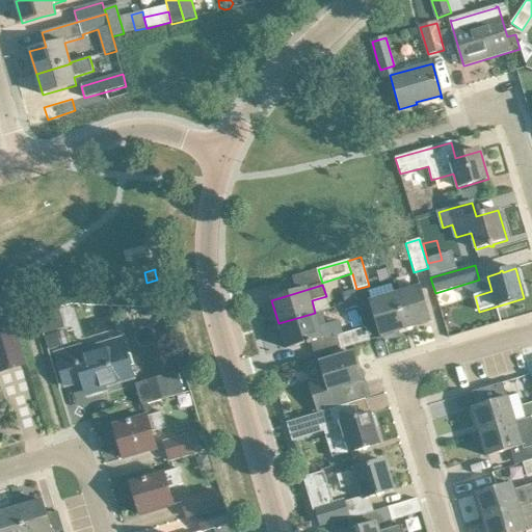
[(420,286),(396,293),(406,329),(430,322),(420,286)]
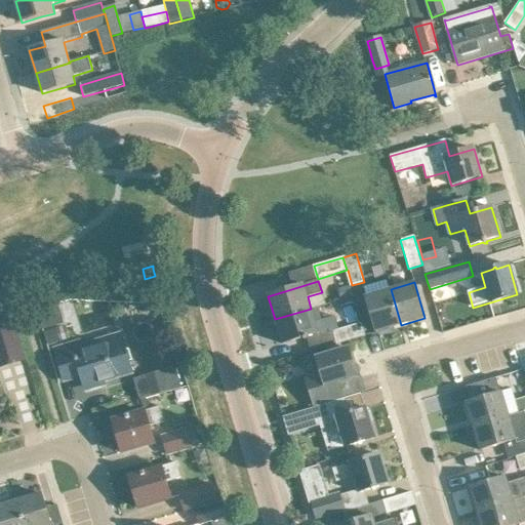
[(350,286),(337,289),(341,300),(353,297),(350,286)]
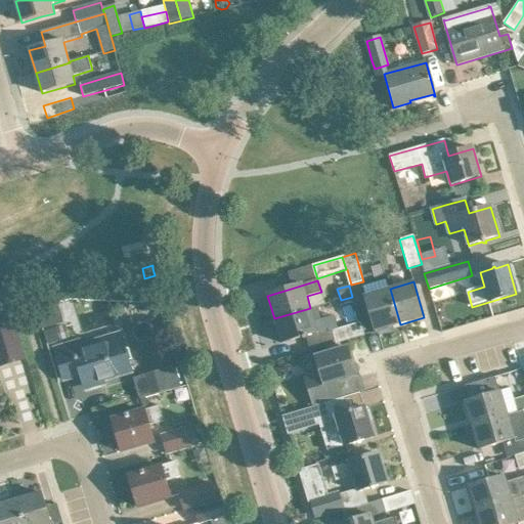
[(390,289),(365,296),(376,332),(400,324),(390,289)]
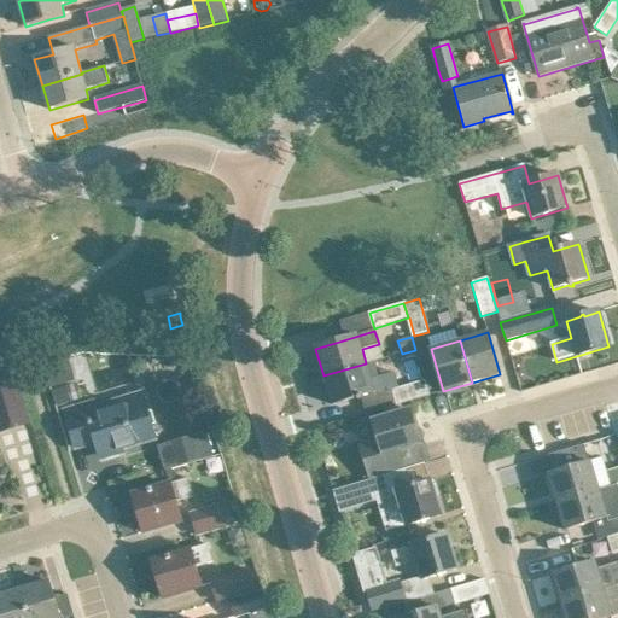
[(91,369),(104,367),(98,344),(85,347),(91,369)]
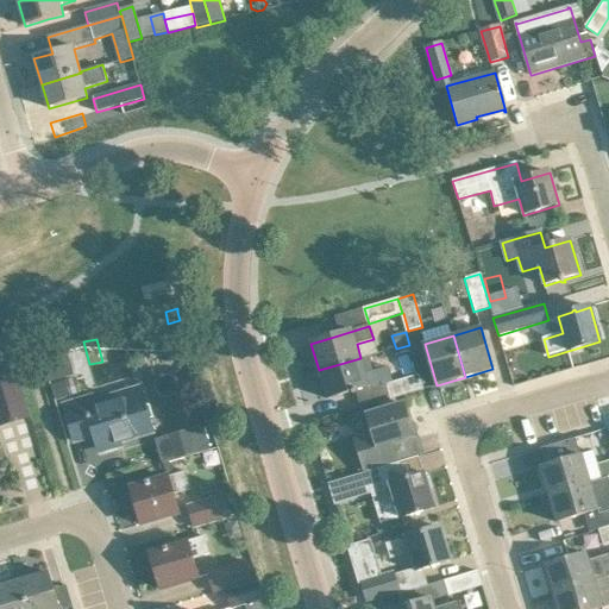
[(365,374),(360,358),(319,370),(328,400),(352,393),(352,394),(356,393),(356,391),(384,382),(393,380),(389,366),(365,374)]
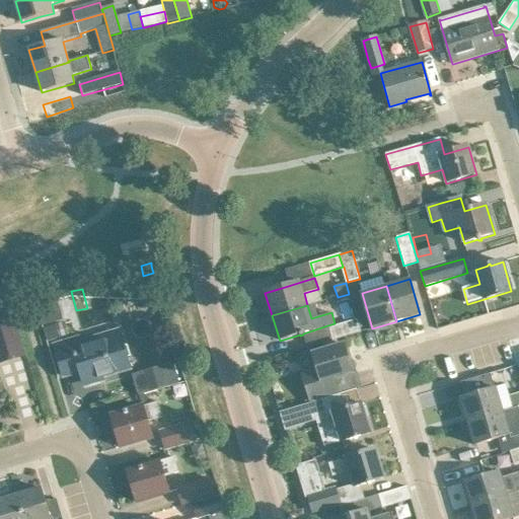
[(0,310),(0,363),(24,357),(10,308),(0,310)]
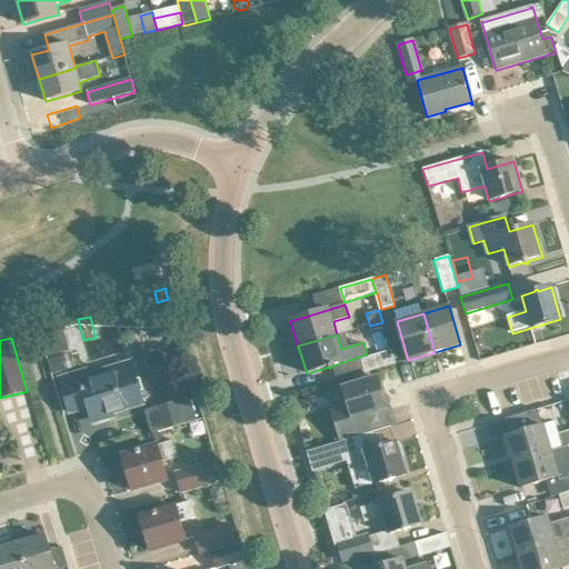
[(368,358),(360,360),(365,373),(397,363),(392,350),(388,351),(368,358)]
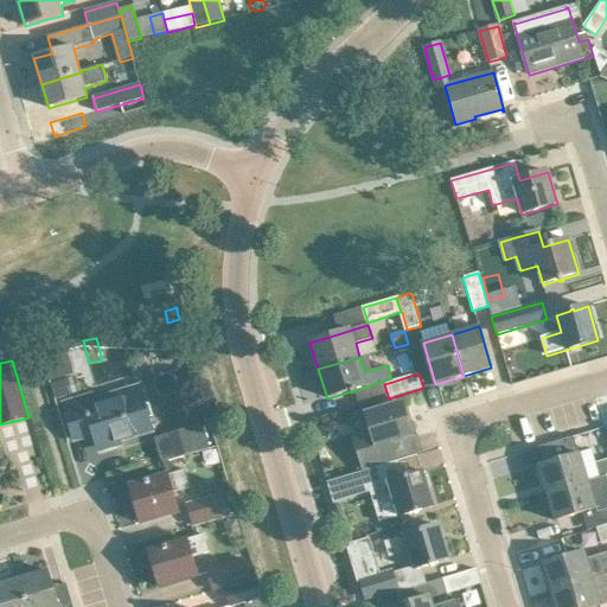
[(64,381),(51,384),(56,401),(69,396),(64,381)]
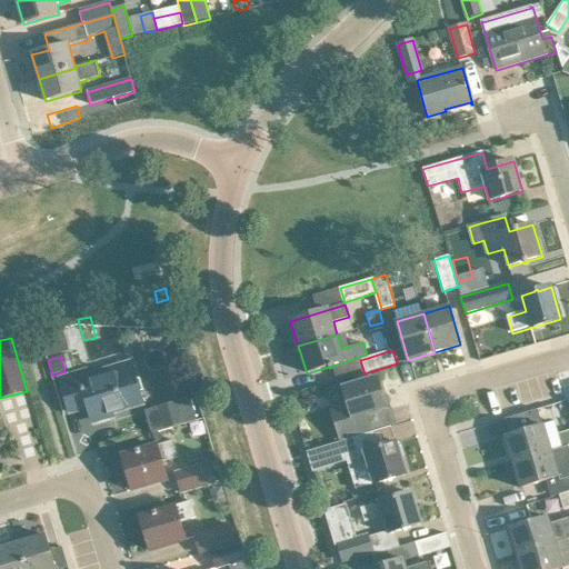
[(60,379),(70,412),(89,407),(92,420),(143,405),(130,361),(87,375),(86,371),(60,379)]
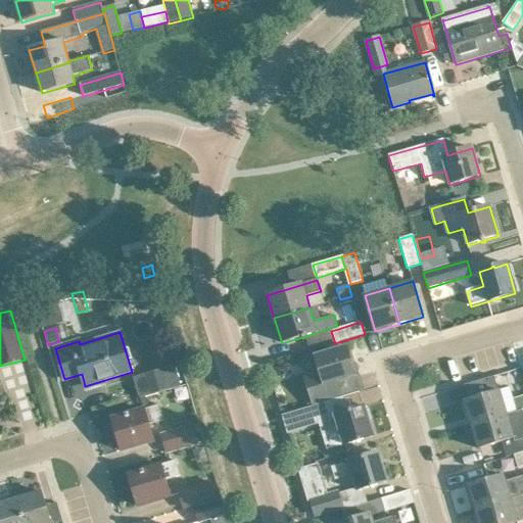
[(341,397),(336,382),(355,376),(346,347),(315,357),(320,372),(304,376),(314,406),(341,397)]
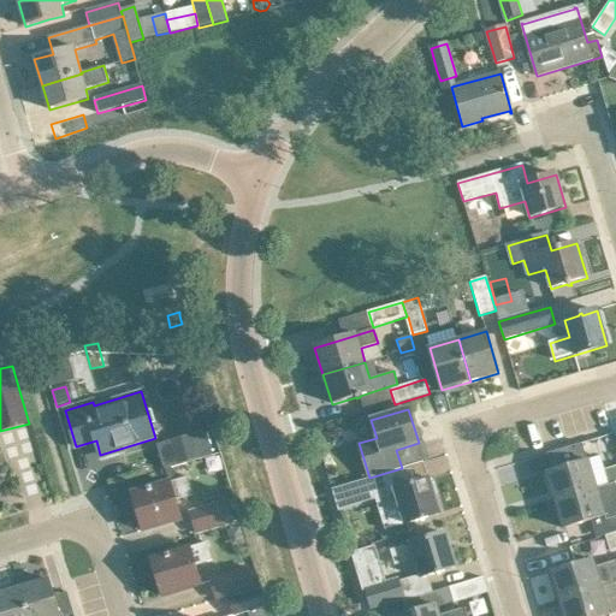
[(158,445),(164,468),(181,463),(212,455),(205,431),(158,445)]
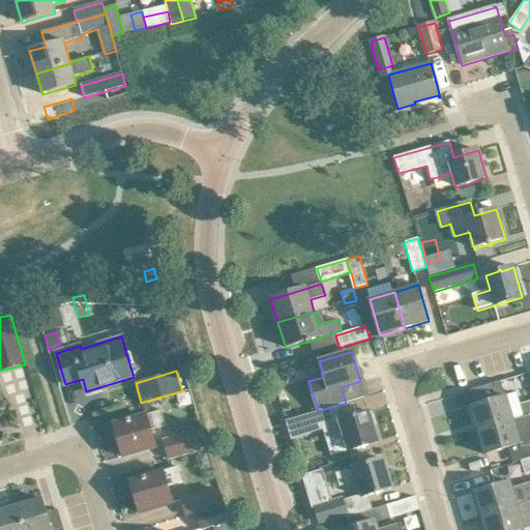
[(471,407),(477,430),(513,419),(506,396),(471,407)]
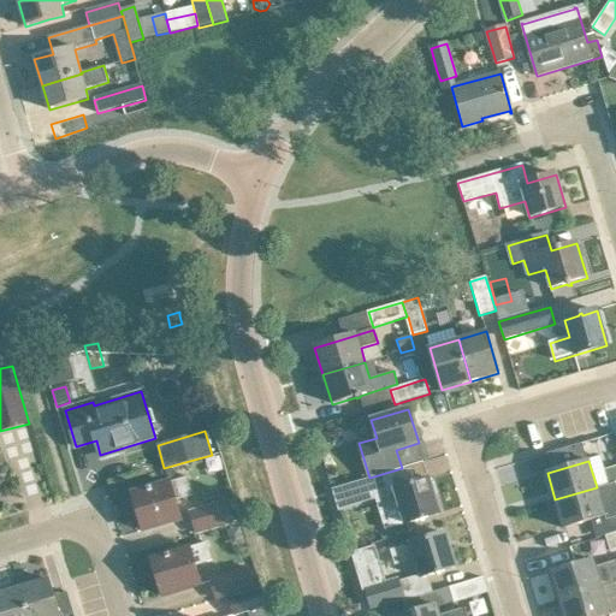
[(169,484),(157,487),(132,495),(144,532),(182,521),(176,499),(194,495),(189,478),(175,481),(173,477),(183,473),(181,463),(164,468),(169,484)]
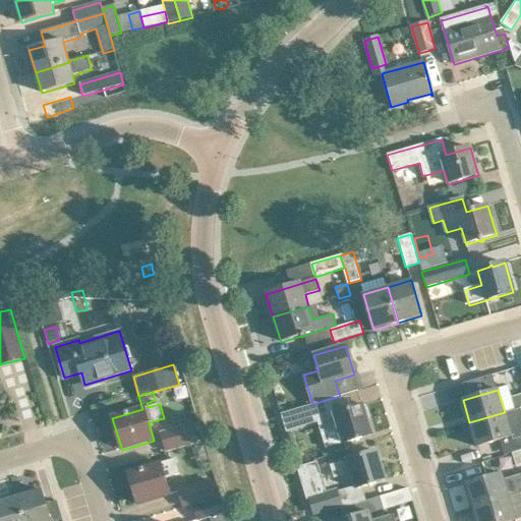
[(343,444),(355,440),(356,442),(359,441),(358,439),(371,435),(363,405),(344,411),(340,397),(312,405),(312,404),(281,413),(287,432),(317,422),(322,433),(338,428),(343,444)]
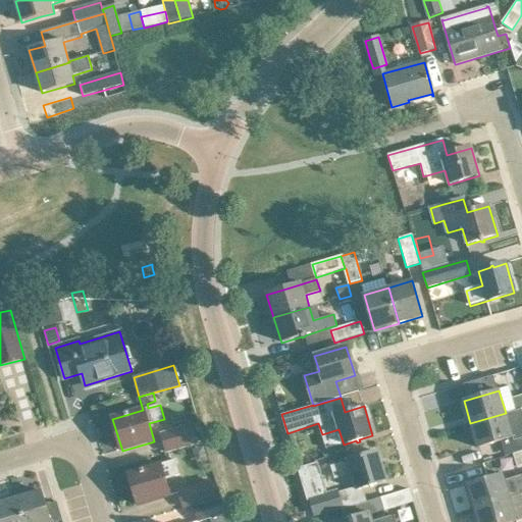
[(506,414),(506,413),(470,423),(478,449),(513,438),(514,441),(521,438),(521,410),(521,409),(506,414)]
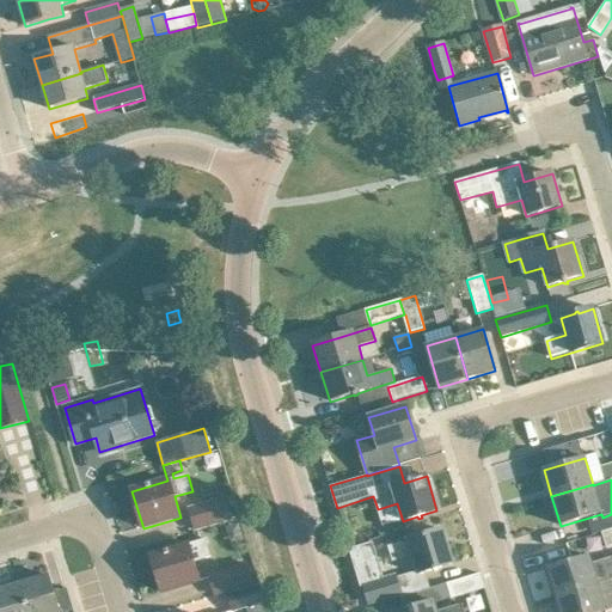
[(196,530),(216,524),(239,518),(233,496),(190,509),(196,530)]
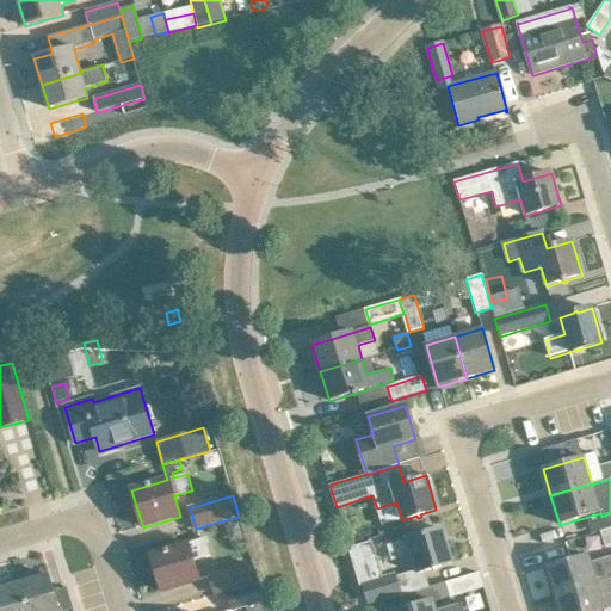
[(603,547),(610,543),(610,525),(598,530),(603,547)]
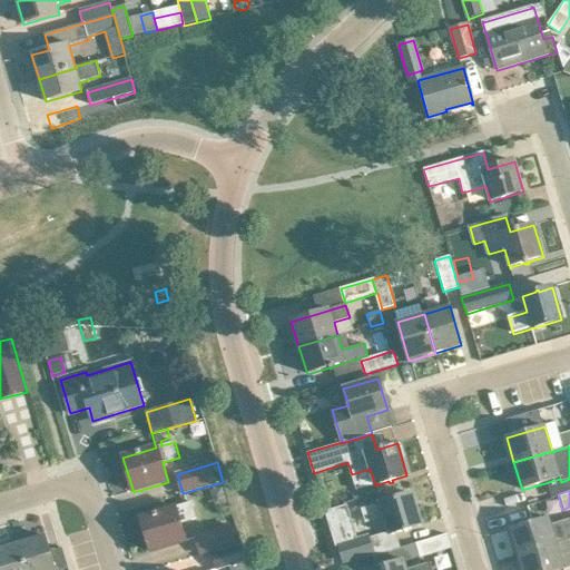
[(422,526),(412,494),(362,510),(366,524),(384,519),(390,536),(404,531),(404,532),(408,532),(408,530),(422,526)]
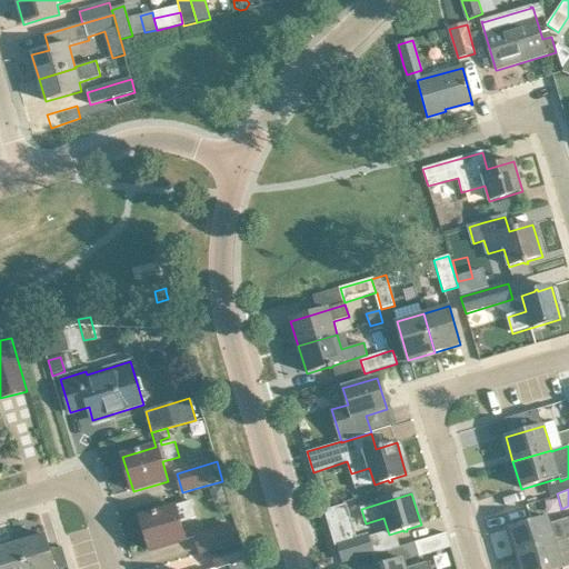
[(192,501),(140,517),(151,551),(187,541),(181,525),(198,519),(192,501)]
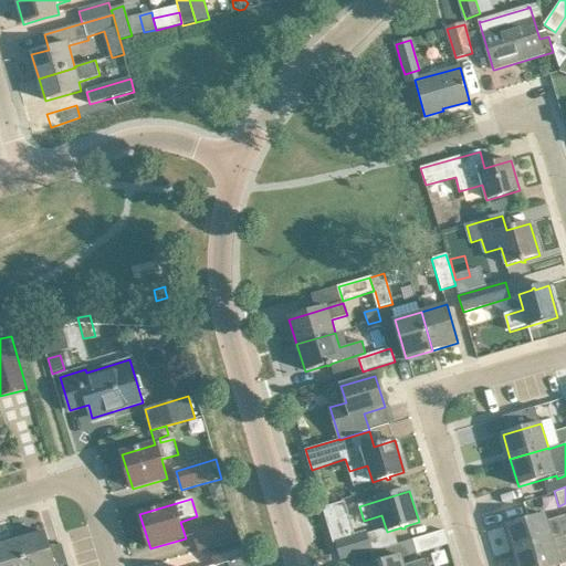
[(323,509),(333,544),(336,543),(342,559),(371,551),(366,533),(355,536),(345,502),(323,509)]
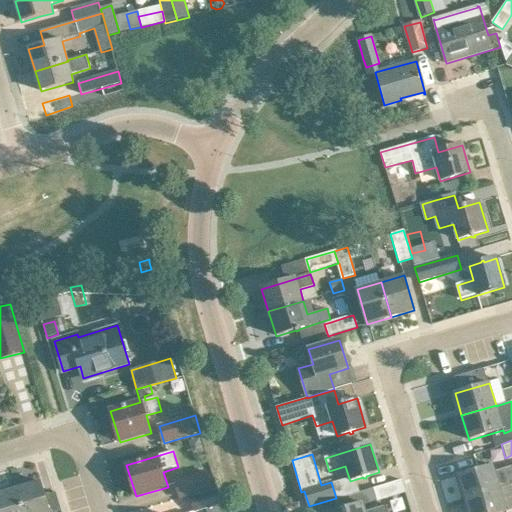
[(458,475),(465,497),(511,483),(511,466),(494,472),(492,465),(458,475)]
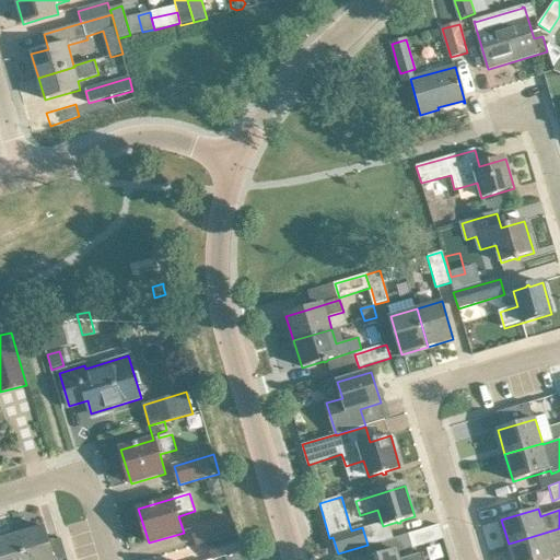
[(231,534),(225,515),(193,525),(198,544),(231,534)]
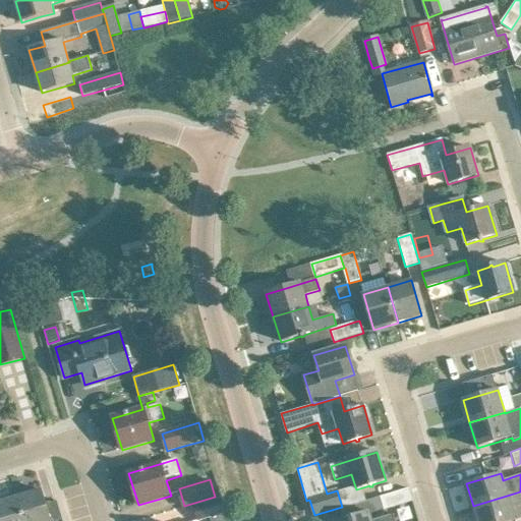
[(412,502),(409,488),(381,498),(385,510),(412,502)]
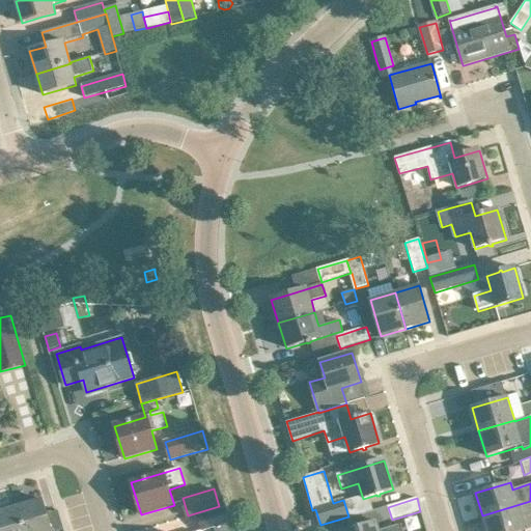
[(56,530),(63,529),(58,510),(46,513),(42,500),(18,507),(24,530),(56,530)]
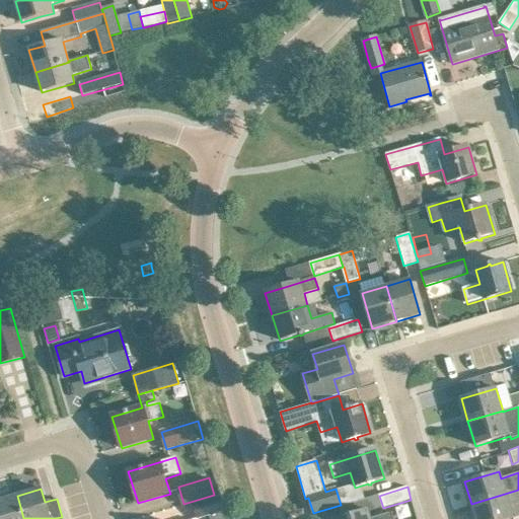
[(518,490),(471,504),(475,518),(509,518),(518,516),(518,490)]
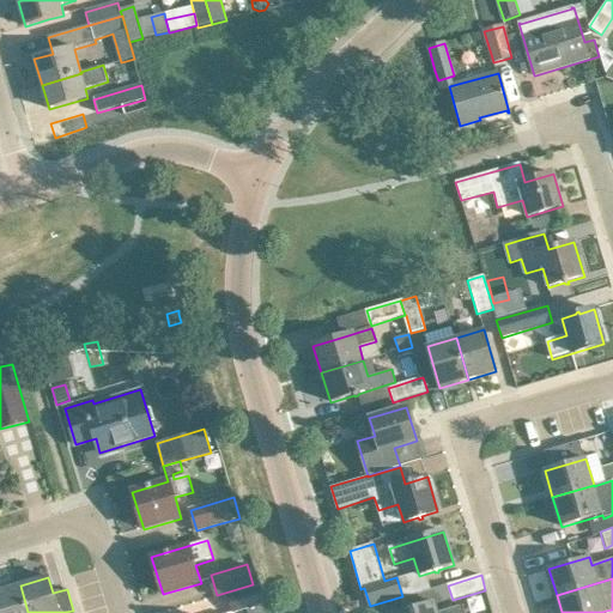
[(28,612),(20,586),(0,590),(0,612),(28,612)]
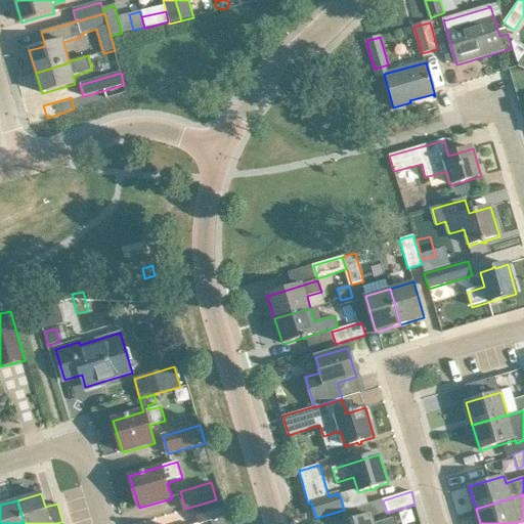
[(228,523),(222,500),(195,509),(200,523),(212,520),(213,523),(228,523)]
